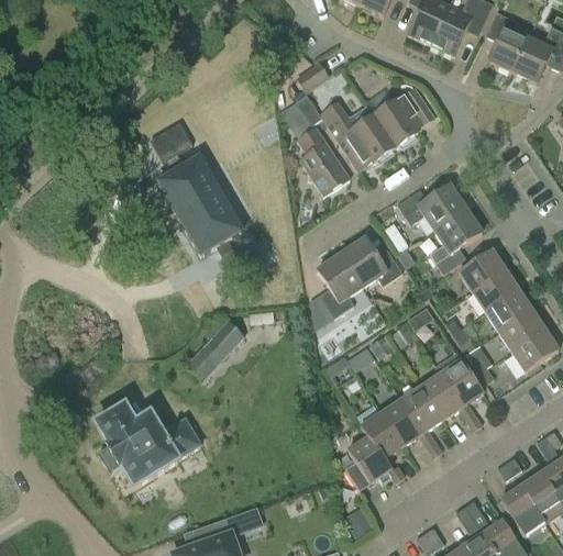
[(359,0),(357,3),(383,15),(389,0),(359,0)]
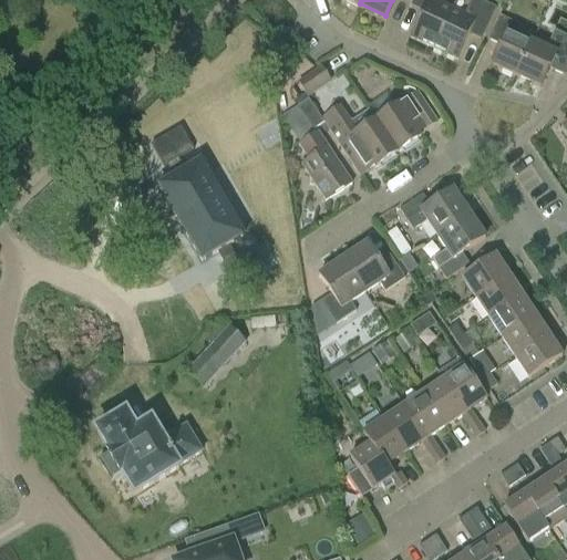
[(411,0),(410,2),(421,7),(410,31),(434,42),(452,2),(447,0),(411,0)]
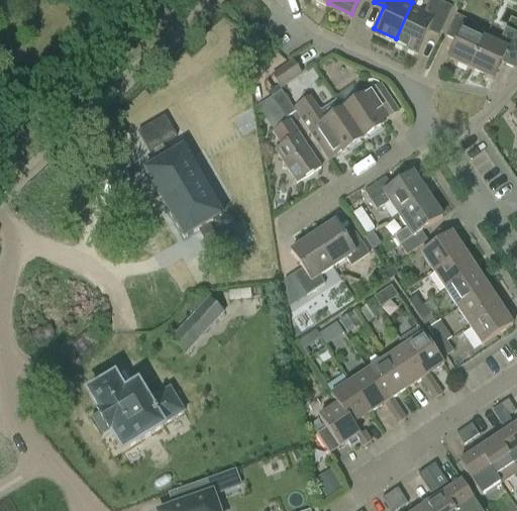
[(439,32),(452,3),(446,0),(427,0),(424,7),(412,2),(396,38),(417,47),(427,26),(439,32)]
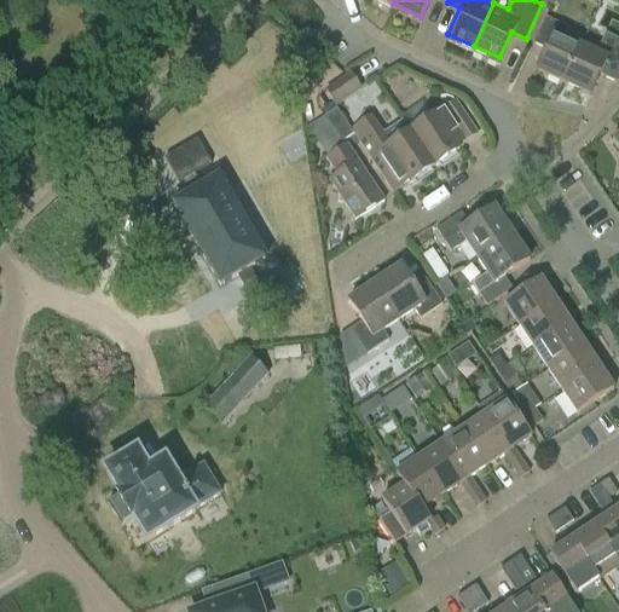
[(537,65),(563,78),(580,42),(565,34),(570,23),(545,12),(533,38),(547,45),(537,65)]
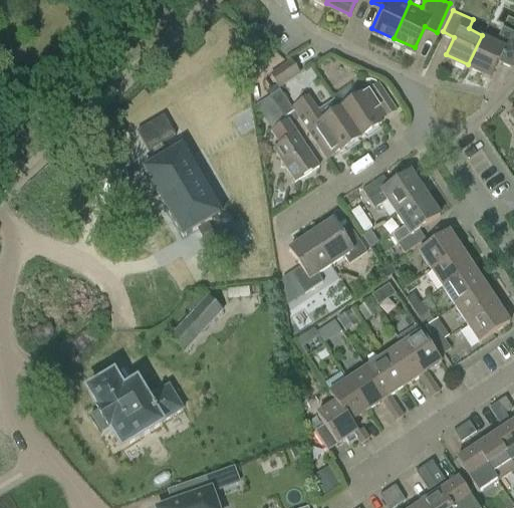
[(499,57),(513,64),(513,29),(503,24),(495,41),(482,35),(468,64),(490,75),(499,57)]
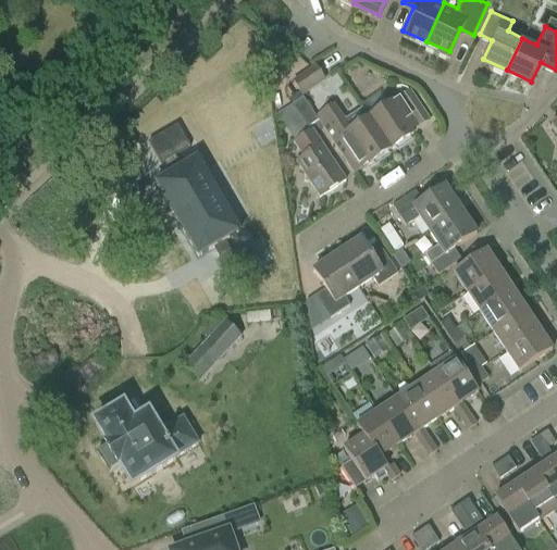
[(301,90),(324,75),(316,62),(294,77),(301,90)]
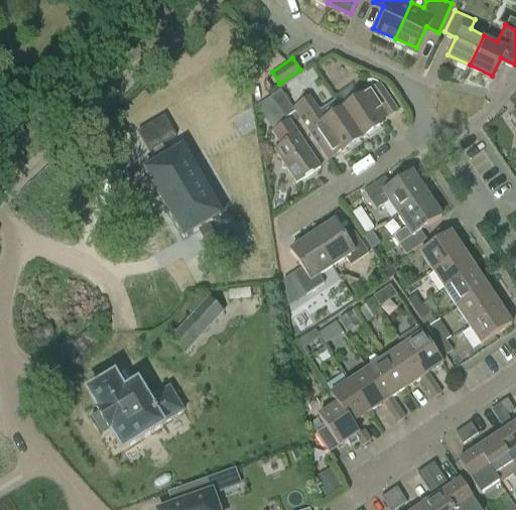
[(342,105),(362,135),(383,122),(381,118),(398,106),(382,81),(370,89),(370,87),(342,105)]
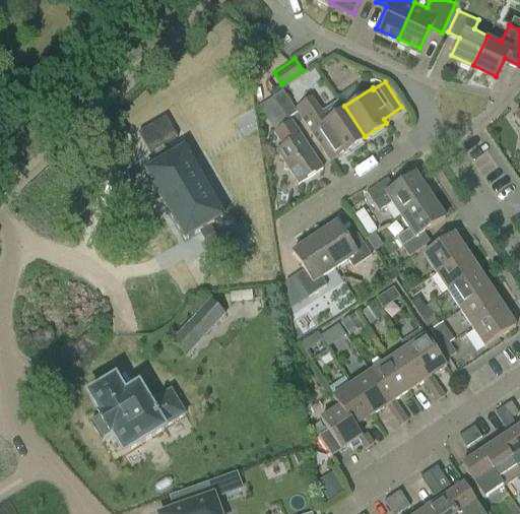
[(283,87),(258,104),(283,142),(276,146),(299,181),(323,165),(291,118),(289,115),(298,110),(283,87)]
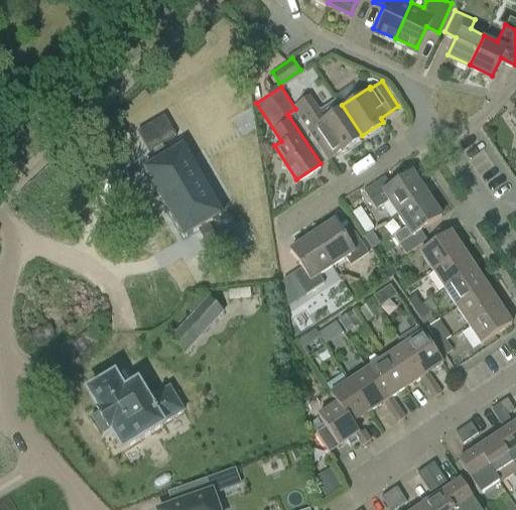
[(309,93),(292,104),(323,148),(336,140),(342,149),(362,135),(342,105),(342,106),(336,97),(319,107),(309,93)]
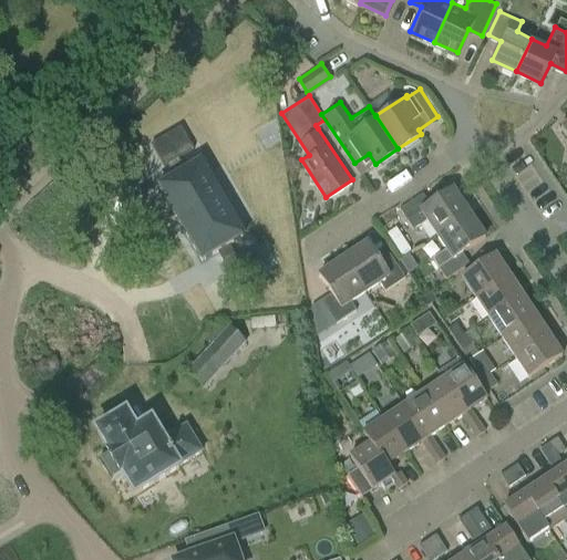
[(184,122),(155,138),(168,161),(172,158),(178,170),(162,180),(184,218),(226,193),(204,156),(188,165),(181,153),(197,144),(184,122)]
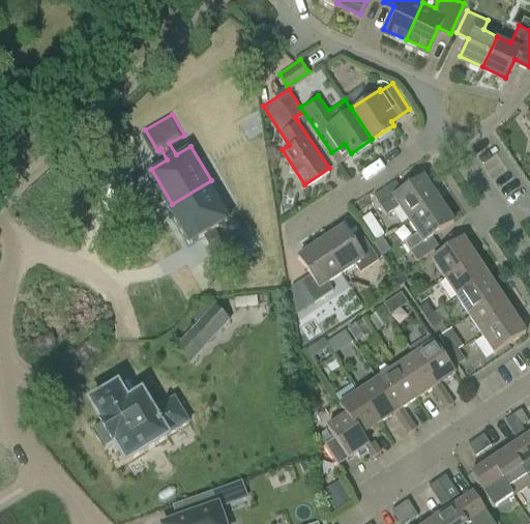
[(409,217),(440,197),(425,175),(403,190),(395,178),(374,193),(386,212),(400,204),(409,217)]
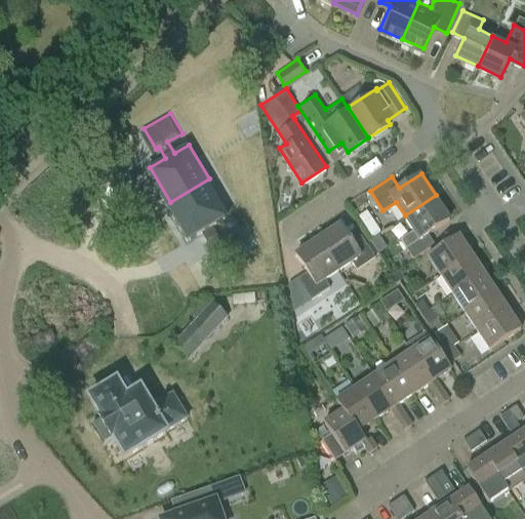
[(209,178),(170,202),(190,236),(206,228),(212,239),(209,240),(220,261),(248,245),(236,225),(220,234),(214,223),(229,213),(209,178)]
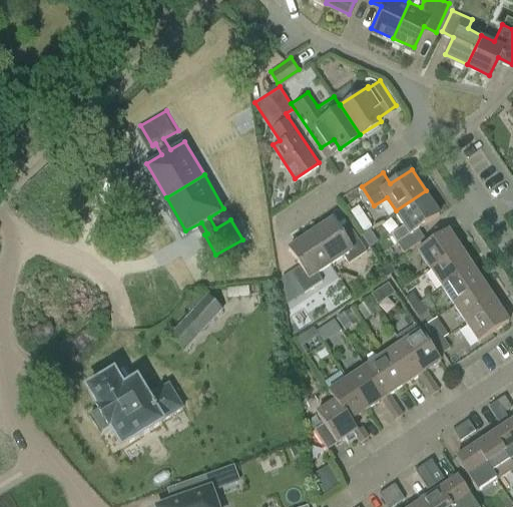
[(404,248),(426,234),(420,225),(440,212),(426,190),(396,210),(403,221),(393,228),(393,231),(404,248)]
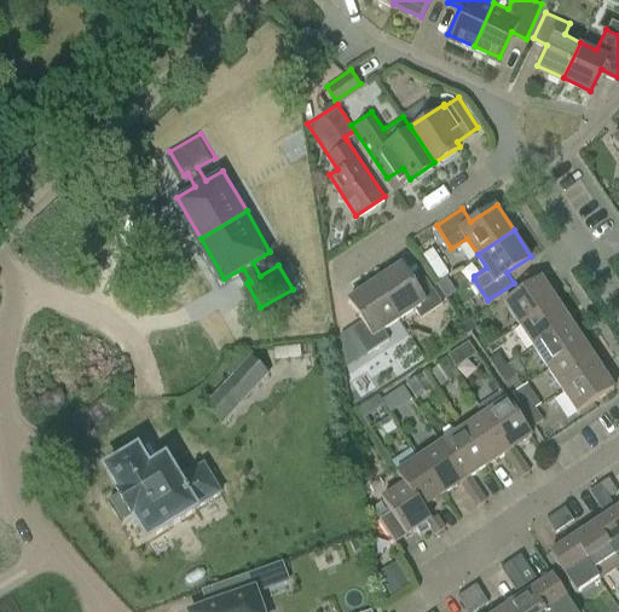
[(441,298),(426,272),(414,281),(400,261),(375,279),(399,315),(415,304),(420,312),(441,298)]
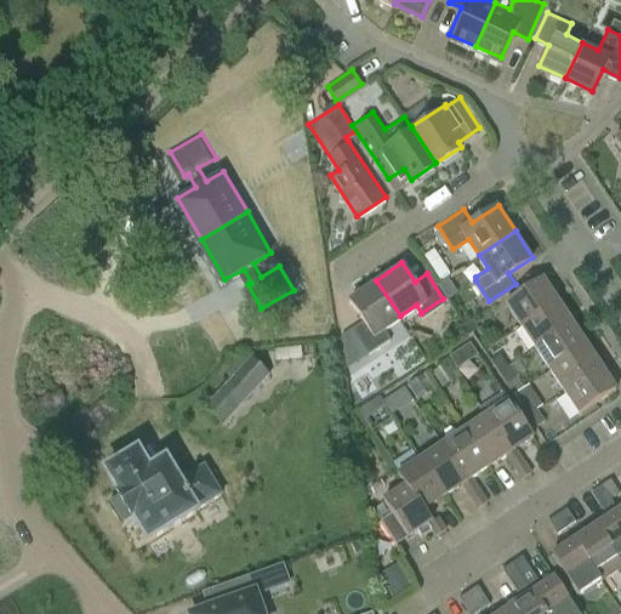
[(520,322),(542,307),(557,297),(542,276),(506,300),(520,322)]
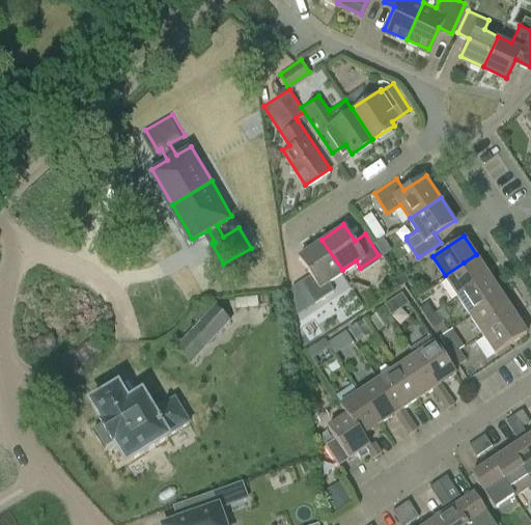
[(290,284),(304,305),(314,299),(333,287),(329,279),(342,270),(322,240),(299,254),(310,271),(290,284)]
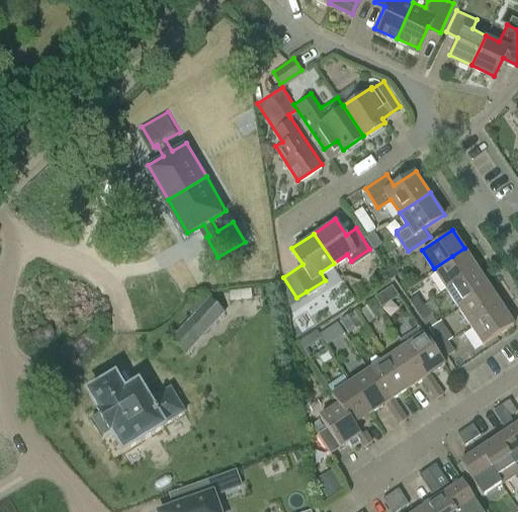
[(446,286),(452,282),(477,266),(464,248),(452,256),(434,268),(446,286)]
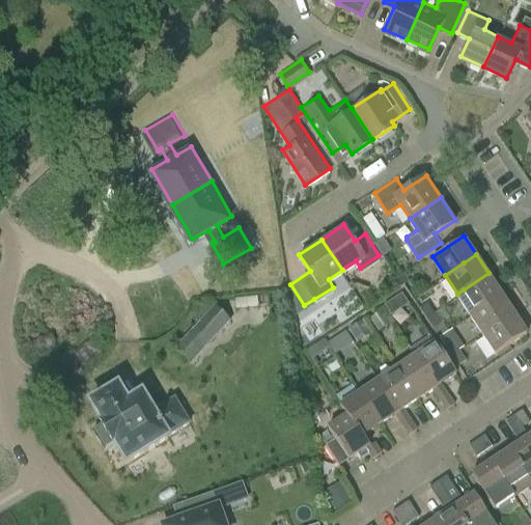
[(410,277),(403,269),(393,276),(398,284),(410,277)]
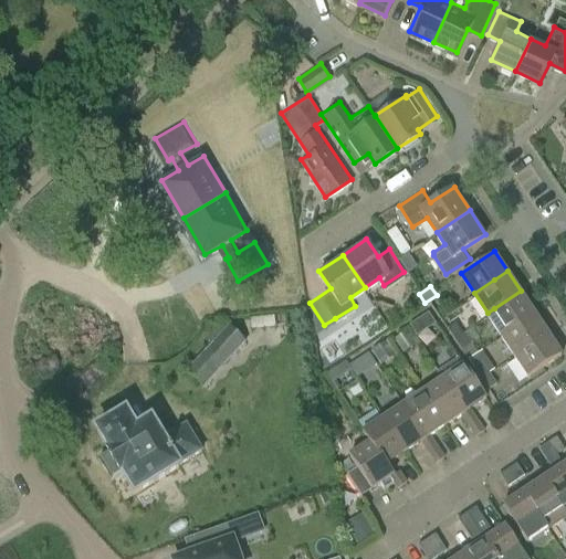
[(501,333),(534,310),(521,291),(494,308),(488,313),(501,333)]
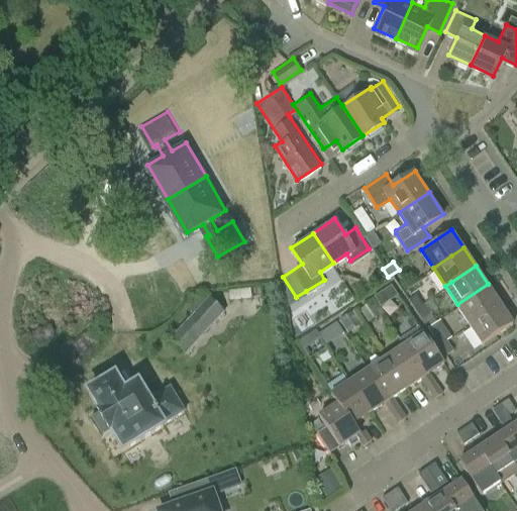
[(470,322),(500,302),(488,284),(457,304),(470,322)]
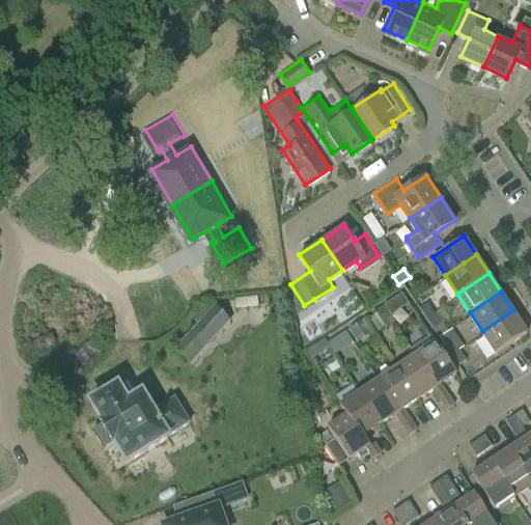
[(391,297),(384,301),(385,302),(390,308),(396,304),(391,297)]
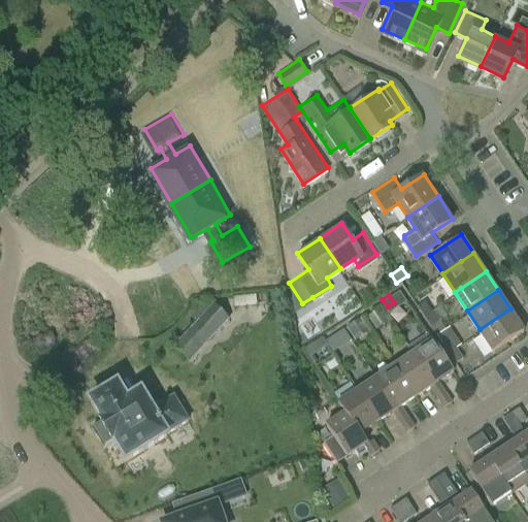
[(424,313),(432,307),(425,297),(417,302),(424,313)]
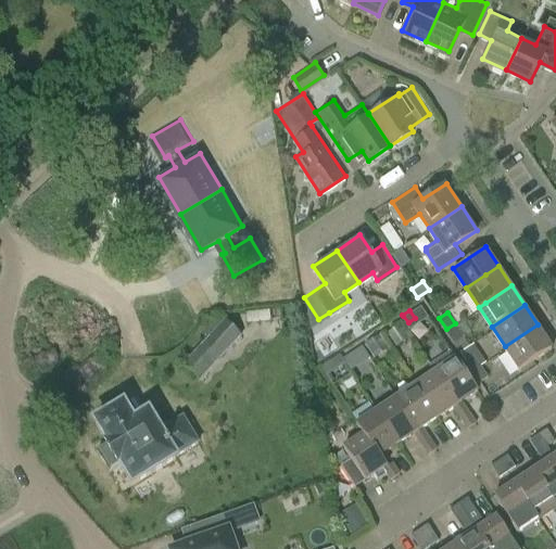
[(241,332),(224,316),(182,360),(200,377),(241,332)]
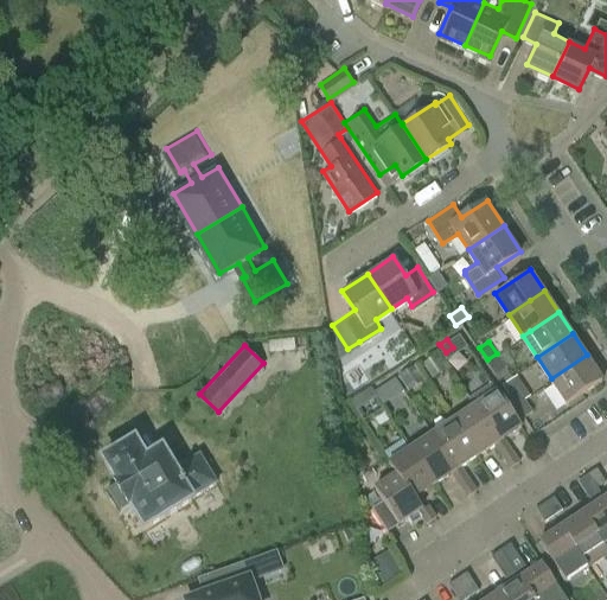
[(436,351),(423,359),(433,374),(438,370),(446,365),(436,351)]
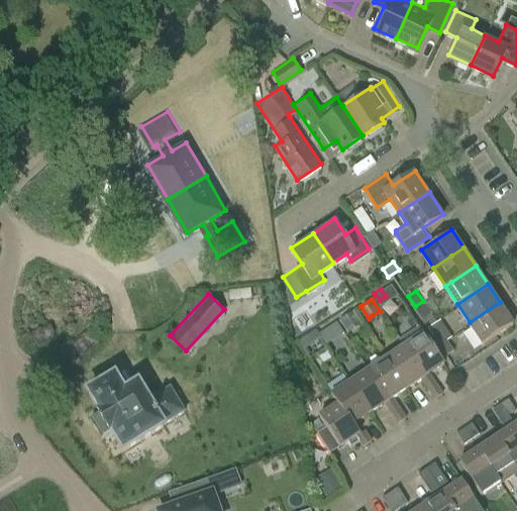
[(423,301),(415,306),(422,316),(430,311),(423,301)]
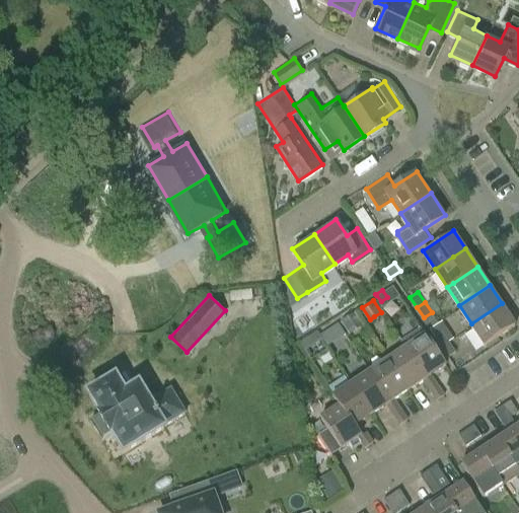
[(502,303),(471,323),(485,343),(515,322),(502,303)]
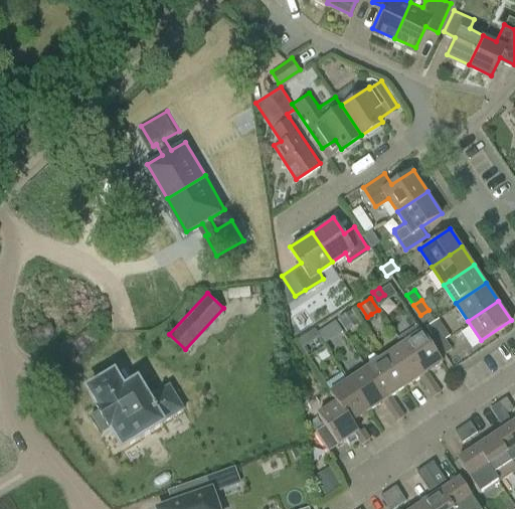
[(360,319),(351,306),(339,315),(338,315),(337,316),(339,318),(346,328),(358,320),(360,319)]
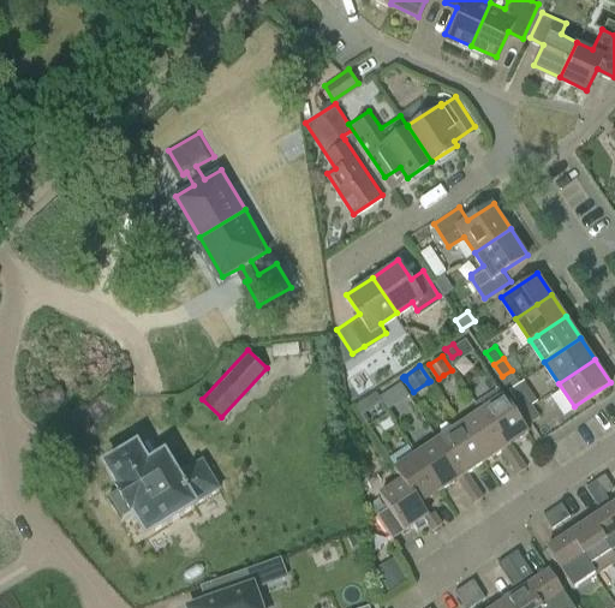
[(380,395),(387,409),(412,395),(402,379),(377,393),(378,393),(380,395)]
